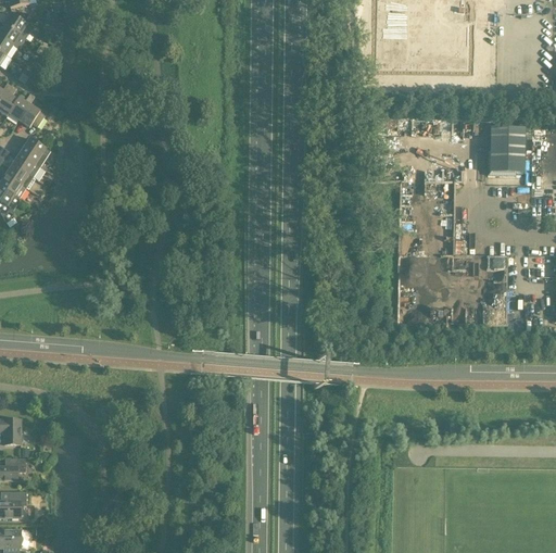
[(371,0),(371,63),(370,63),(370,71),(378,71),(463,72),(470,73),(470,64),(470,0),(371,0)]
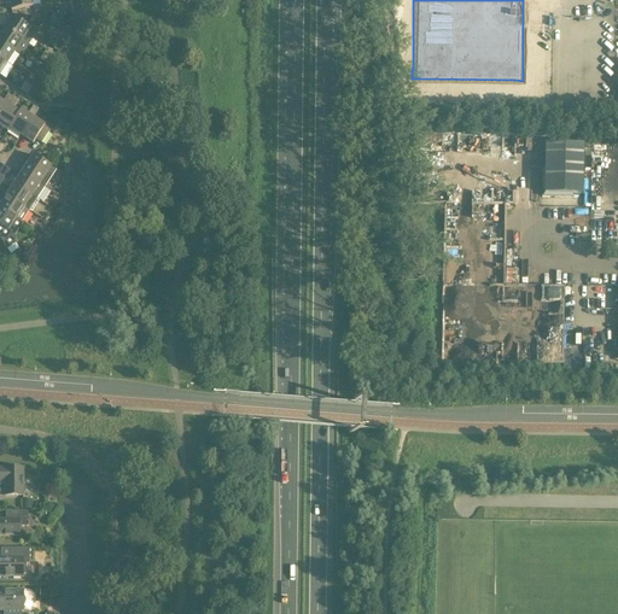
[(12,13),(4,25),(22,37),(30,25),(12,13)]
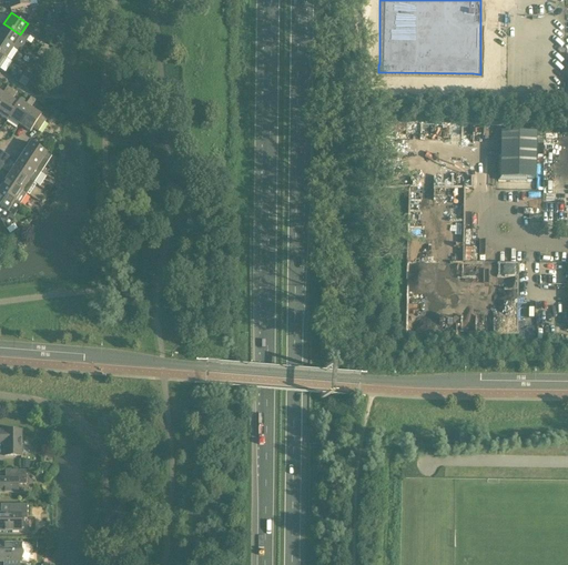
[(56,20),(47,19),(46,28),(54,29),(56,20)]
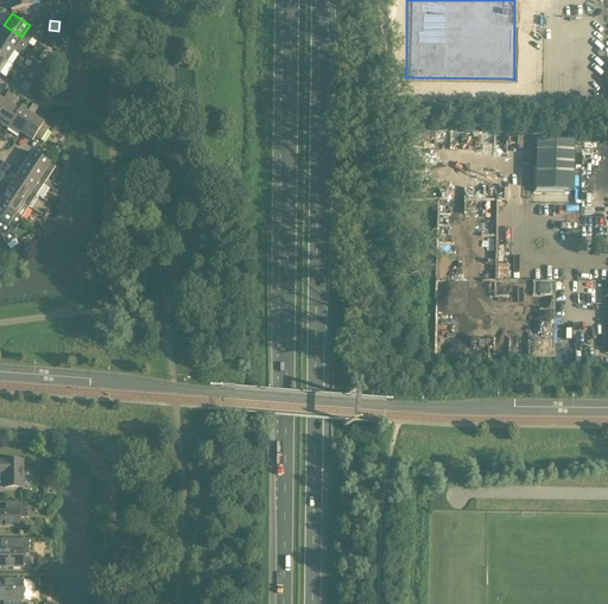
[(4,25),(0,31),(0,38),(14,49),(20,52),(27,40),(21,37),(4,25)]
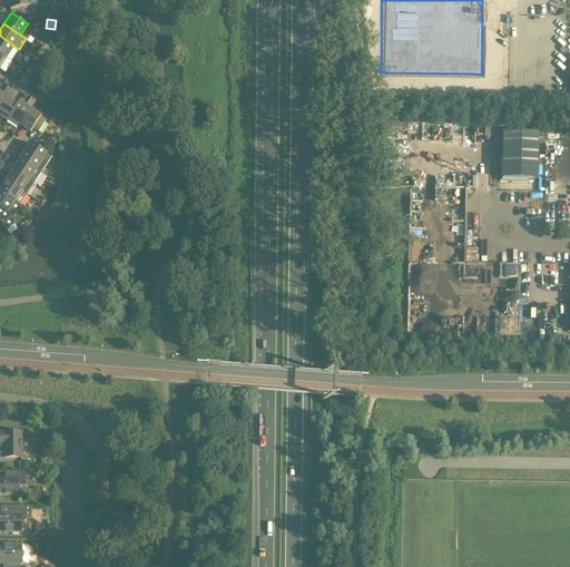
[(0,36),(0,51),(7,56),(13,46),(0,36)]
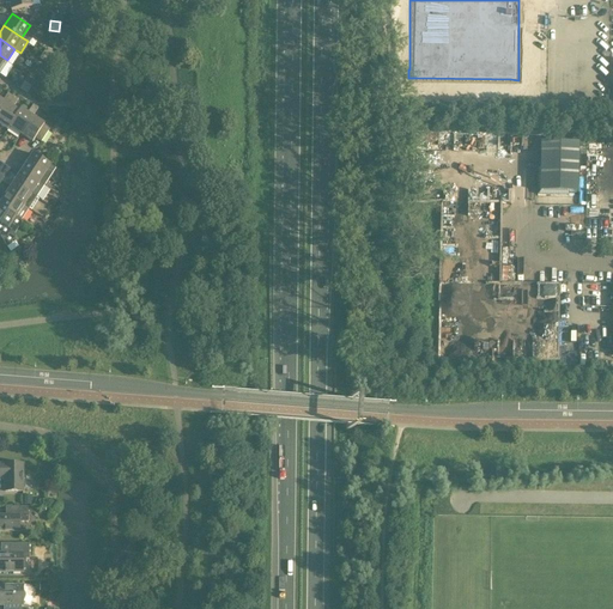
[(50,55),(53,52),(53,50),(46,46),(43,50),(50,55)]
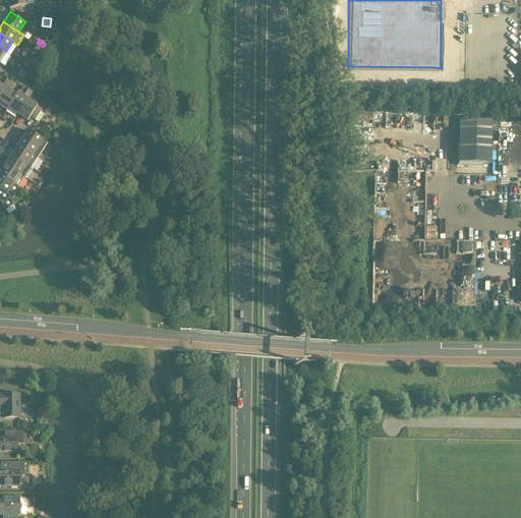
[(40,52),(43,47),(37,43),(34,48),(40,52)]
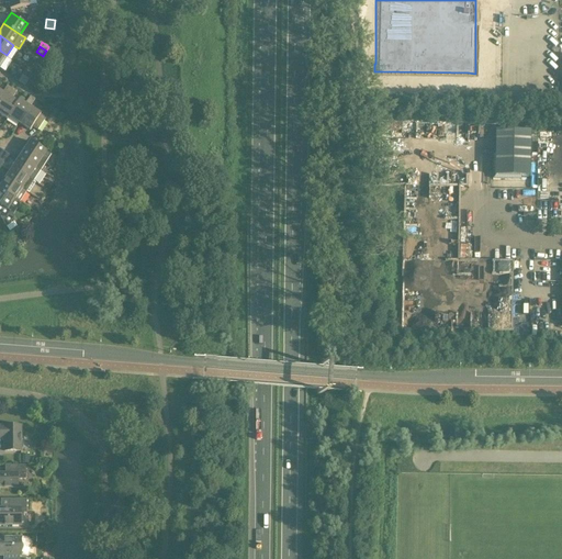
[(0,51),(0,66),(4,69),(12,58),(7,55),(0,51)]
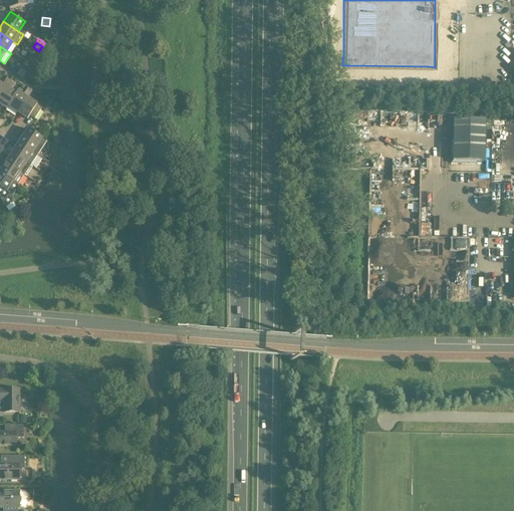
[(26,57),(23,61),(29,65),(32,61),(26,57)]
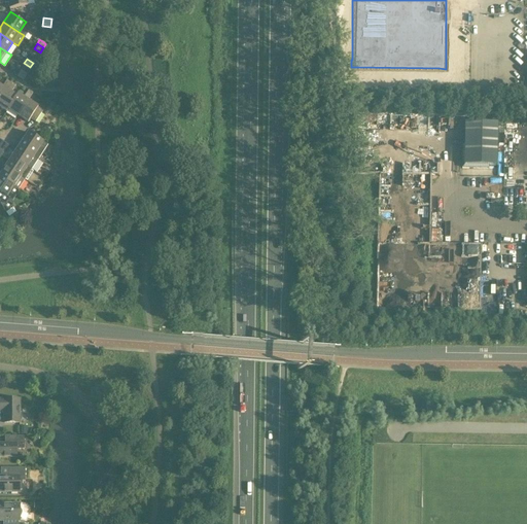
[(27,72),(30,67),(24,63),(21,68),(27,72)]
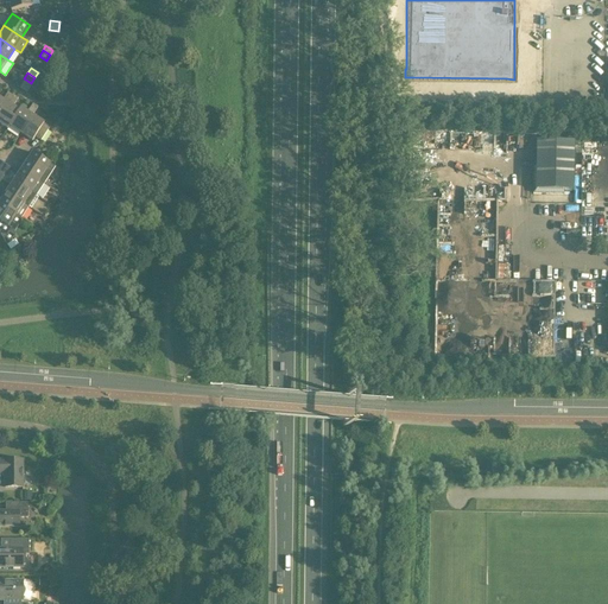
[(4,95),(10,99),(13,93),(8,89),(4,95)]
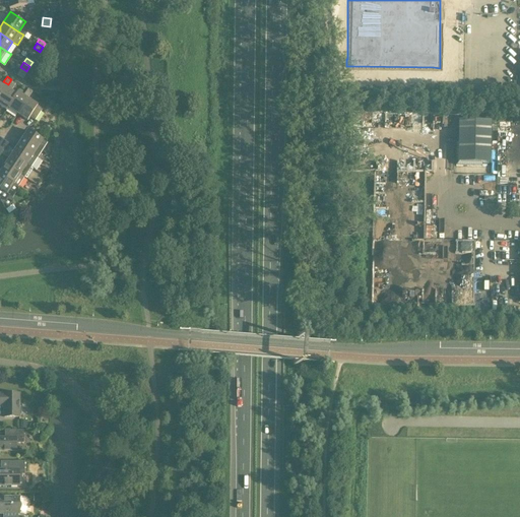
[(16,93),(15,92),(6,86),(0,95),(0,104),(6,108),(8,106),(8,105),(16,93)]
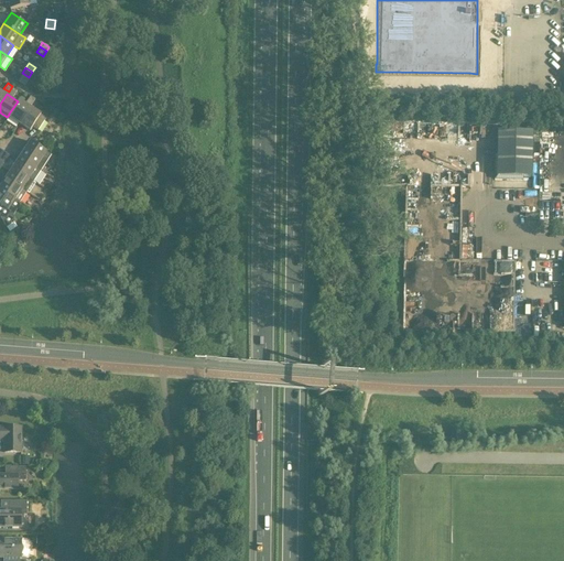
[(19,121),(30,105),(19,98),(17,100),(18,101),(9,114),(9,115),(19,121)]
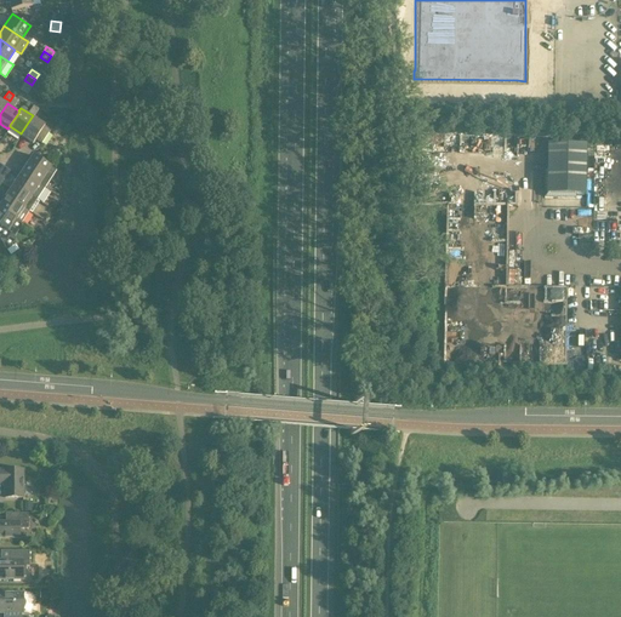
[(33,115),(21,133),(33,141),(34,140),(36,137),(43,141),(51,127),(45,124),(33,115)]
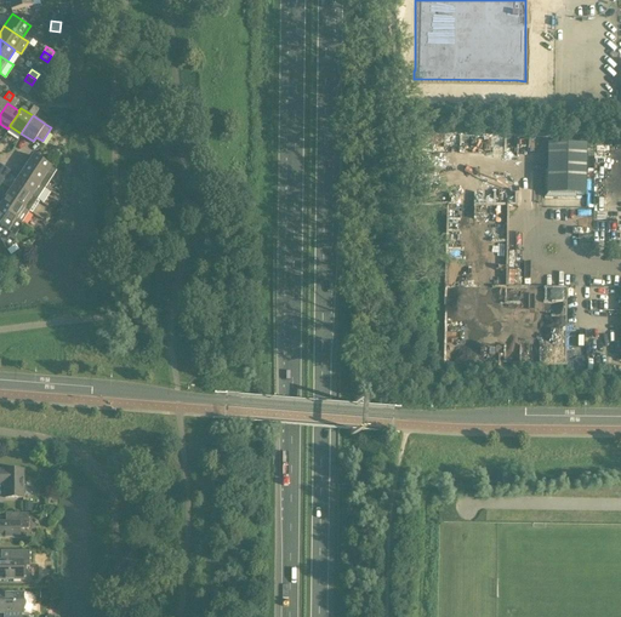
[(547,141),(547,192),(550,192),(550,195),(575,196),(575,192),(585,192),(585,142),(547,141)]
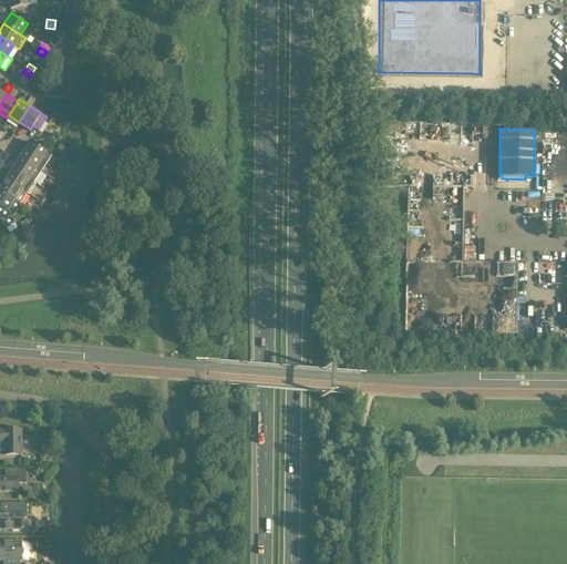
[(20,156),(41,170),(51,154),(30,140),(20,156)]
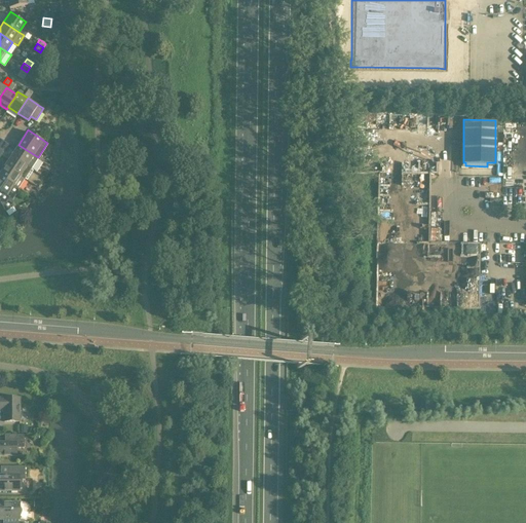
[(38,157),(19,145),(11,154),(32,167),(38,157)]
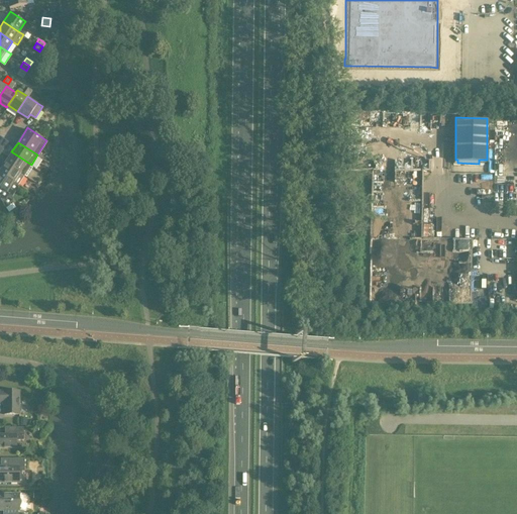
[(11,151),(5,162),(24,174),(27,176),(33,166),(31,165),(11,151)]
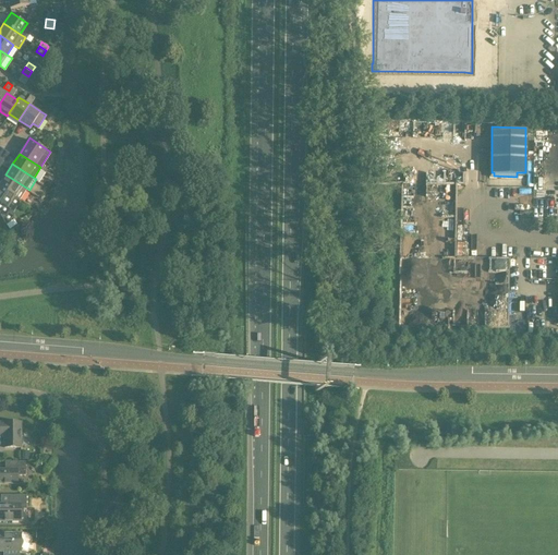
[(26,188),(5,175),(0,182),(0,185),(14,195),(19,198),(26,188)]
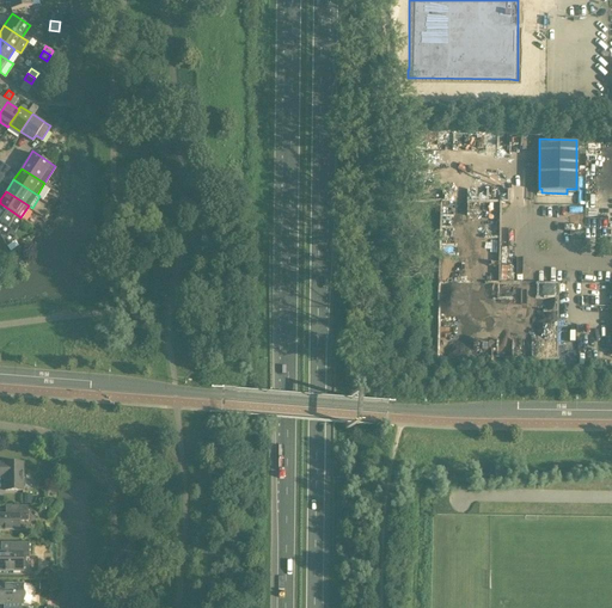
[(14,225),(11,221),(16,214),(0,203),(0,232),(2,237),(7,233),(8,233),(14,225)]
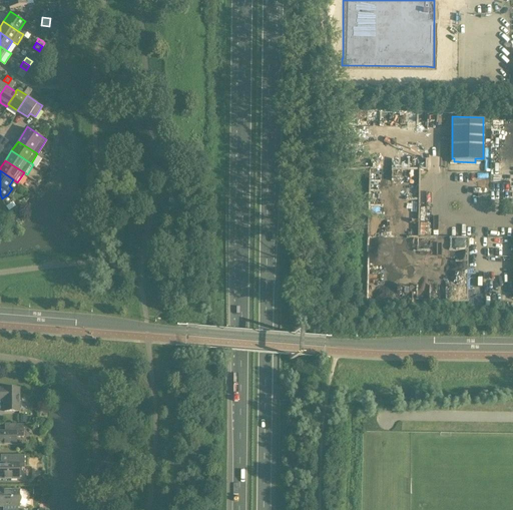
[(4,386),(0,386),(0,397),(4,398),(4,409),(19,409),(19,386),(4,386)]
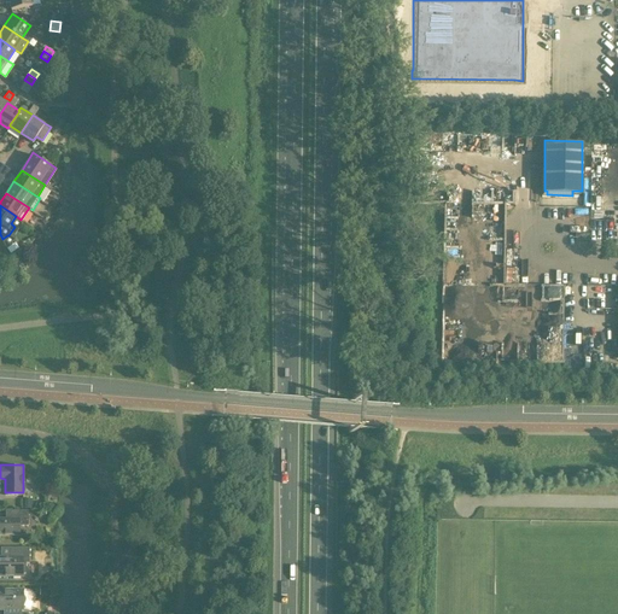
[(19,524),(28,524),(28,508),(10,508),(10,515),(9,516),(0,516),(0,532),(19,532),(19,524)]
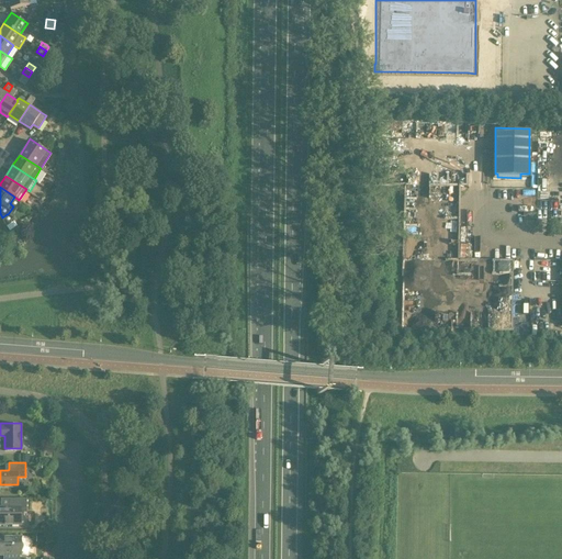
[(0,522),(20,523),(20,520),(23,520),(23,511),(26,511),(26,496),(9,496),(9,505),(0,504),(0,522)]
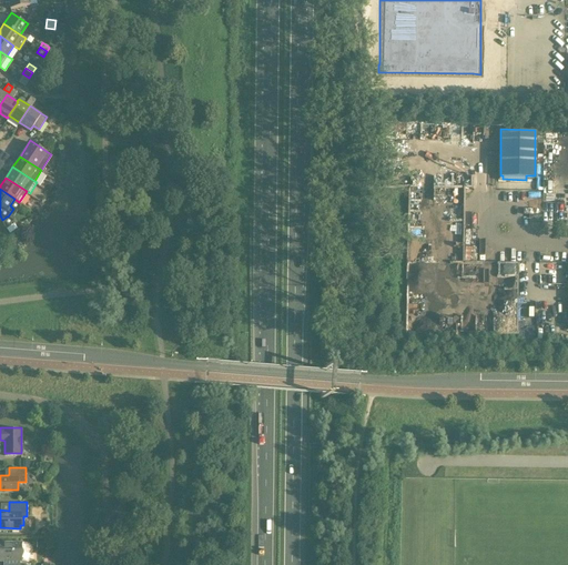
[(37,536),(37,545),(48,545),(48,536),(37,536)]
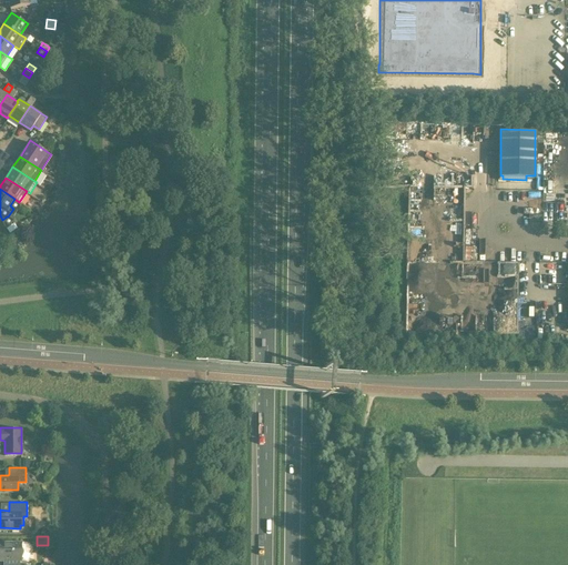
[(0,557),(4,557),(4,561),(19,561),(19,557),(21,557),(21,554),(22,553),(22,551),(22,548),(22,546),(21,545),(21,541),(0,541),(0,557)]
